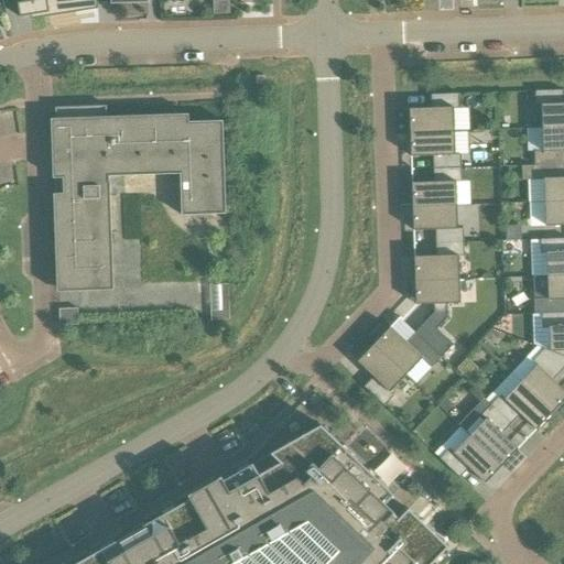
[(78,9),(78,12),(98,10),(97,0),(17,0),(20,18),(30,17),(78,9)]
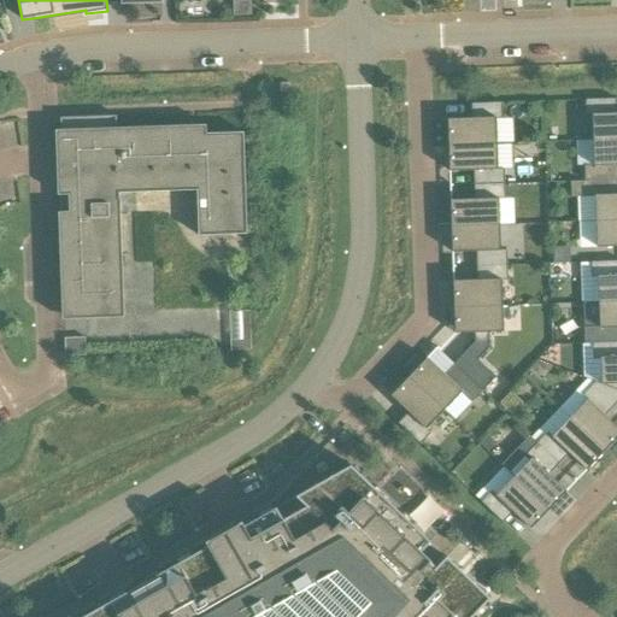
[(616,140),(616,100),(587,101),(588,116),(594,116),(595,142),(616,140)]
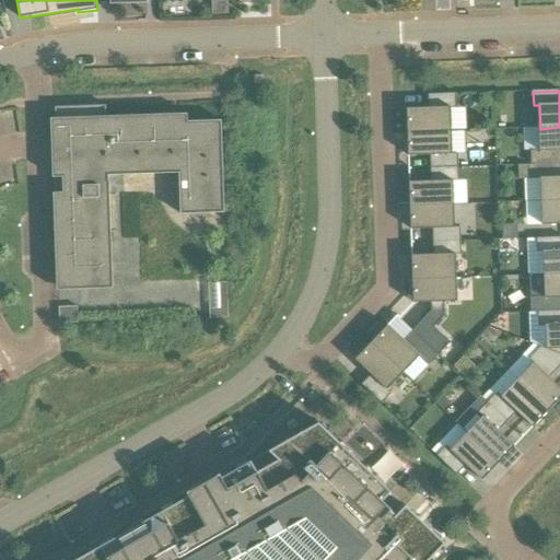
[(457,94),(430,95),(430,108),(408,109),(409,133),(453,131),(452,108),(457,108),(457,94)]
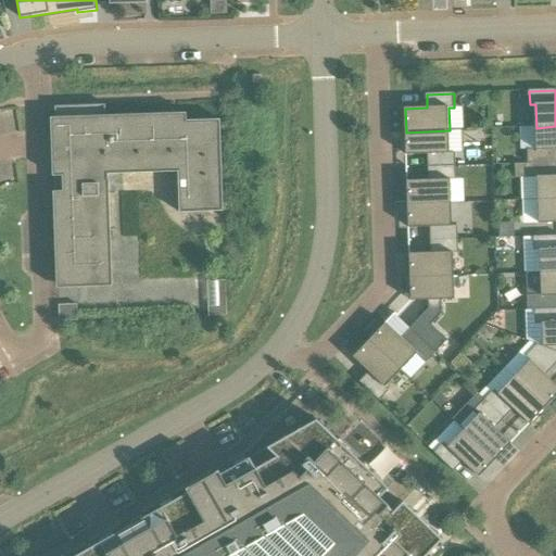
[(53,141),(54,175),(59,282),(78,281),(99,280),(99,285),(99,287),(112,286),(111,258),(110,239),(109,194),(108,180),(109,180),(108,174),(121,174),(133,174),(162,173),(179,173),(179,177),(178,177),(179,199),(180,209),(179,209),(179,213),(190,213),(190,205),(214,204),(214,210),(214,212),(220,212),(224,212),(222,151),(220,151),(220,130),(220,121),(213,121),(213,123),(214,123),(214,128),(189,129),(189,122),(178,122),(153,123),(144,123),(119,124),(106,124),(105,105),(100,105),(77,106),(54,106),(55,141),(53,141)]
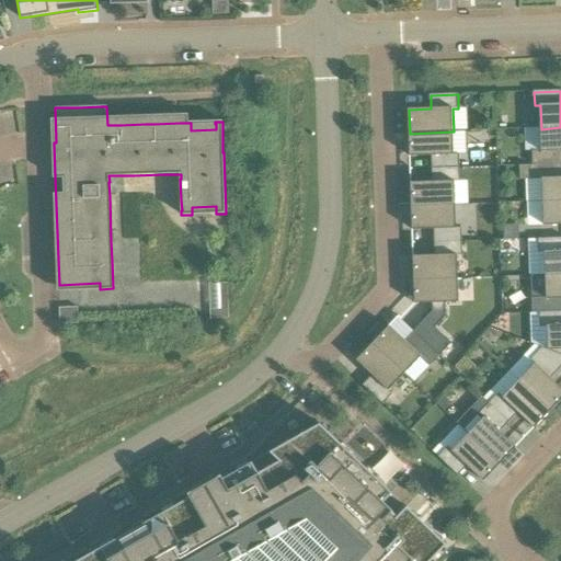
[(560,127),(541,129),(541,151),(536,152),(537,165),(560,164),(560,127)]
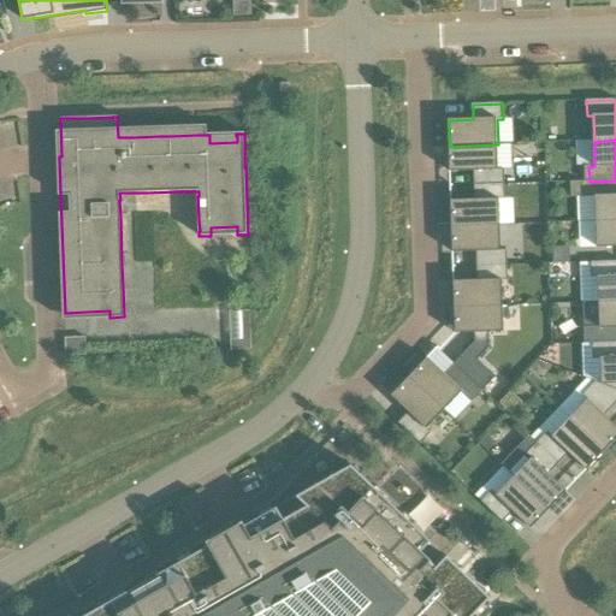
[(498,144),(450,147),(450,172),(474,172),(475,187),(505,185),(505,170),(498,170),(498,144)]
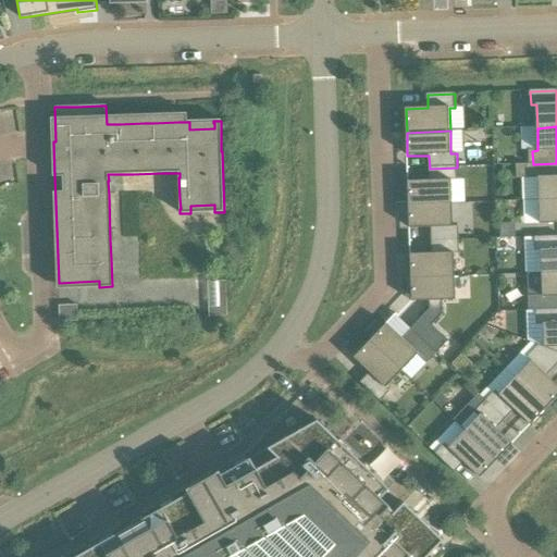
[(556,163),(533,164),(533,178),(539,178),(540,201),(556,200),(556,163)]
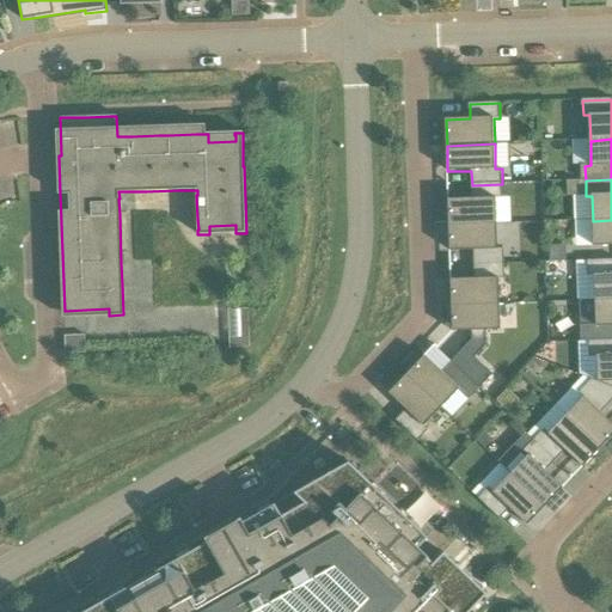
[(502,184),(472,185),(472,200),(448,200),(450,226),(497,225),(496,200),(502,199),(502,184)]
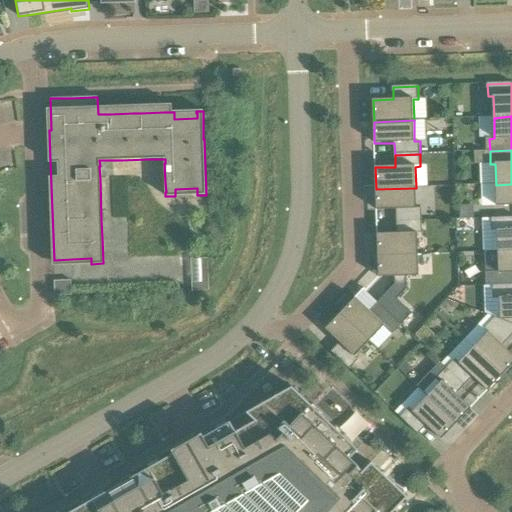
[(511,184),(496,185),(497,206),(511,205),(511,184)]
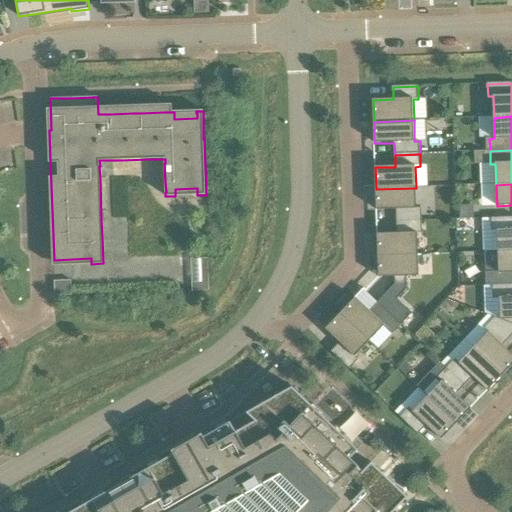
[(416,188),(376,189),(377,210),(397,210),(397,222),(422,221),(422,208),(417,208),(416,188)]
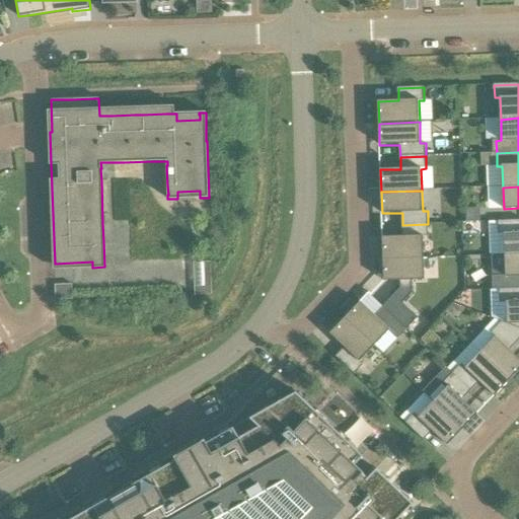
[(465,209),(466,222),(479,222),(479,209),(465,209)]
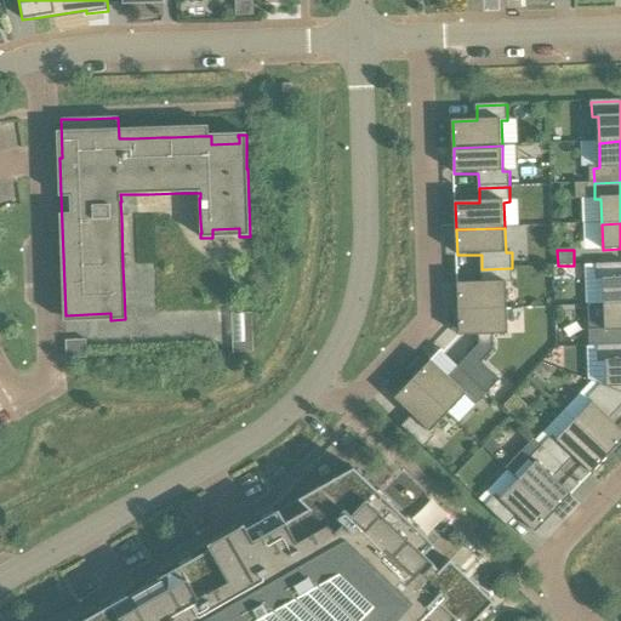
[(620,305),(620,263),(597,266),(597,280),(603,280),(604,306),(620,305)]
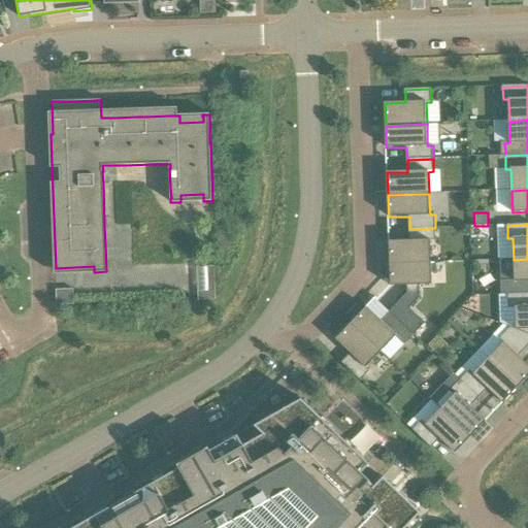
[(435,228),(409,229),(410,241),(389,242),(390,264),(431,263),(431,241),(436,241),(435,228)]
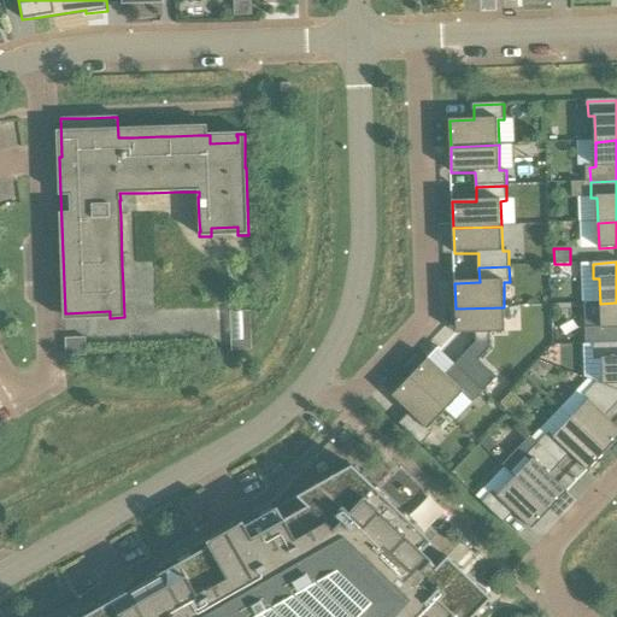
[(616,303),(600,304),(601,330),(616,329),(616,303)]
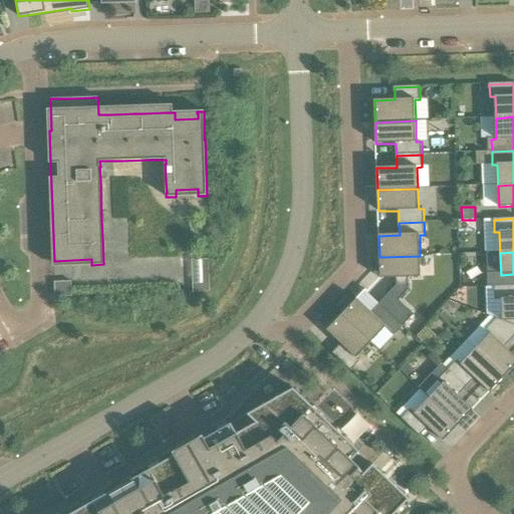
[(420,256),(379,257),(380,279),(421,277),(420,256)]
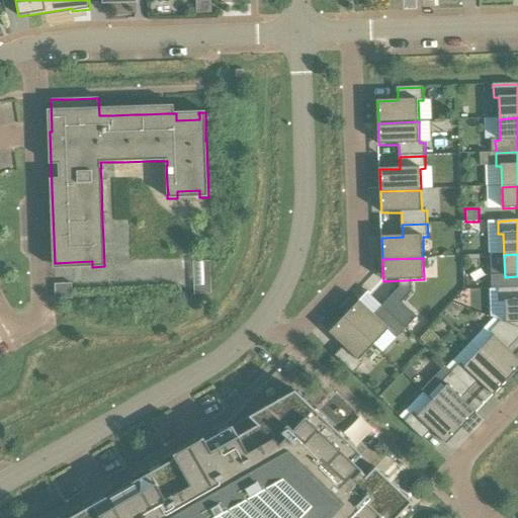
[(507,324),(517,328),(517,288),(499,289),(500,303),(506,301),(507,324)]
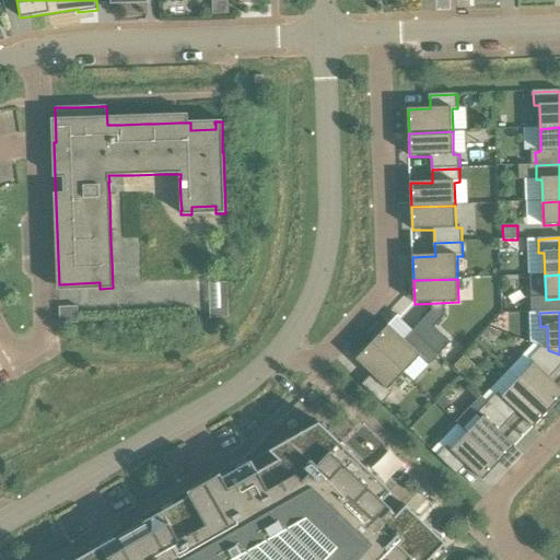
[(389,326),(373,343),(405,373),(420,357),(424,361),(434,351),(413,331),(405,341),(389,326)]
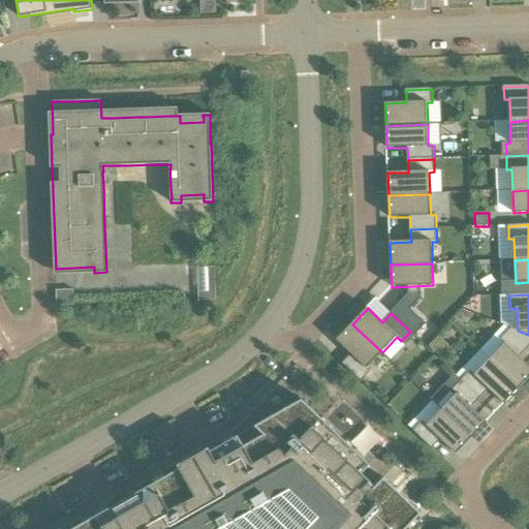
[(382,352),(352,324),(337,340),(351,354),(343,364),(362,382),(371,372),(367,369),(382,352)]
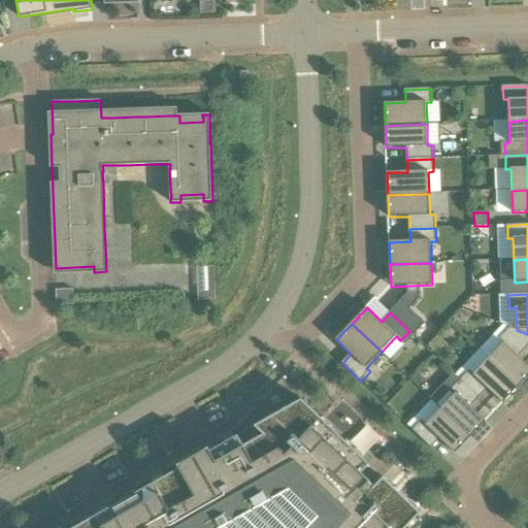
[(503,343),(489,359),(519,388),(527,377),(527,365),(520,357),(527,348),(527,334),(517,330),(510,328),(499,339),(503,343)]
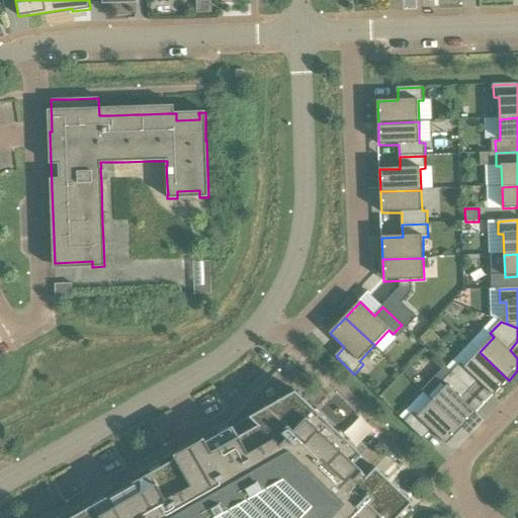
[(419,339),(429,349),(439,339),(429,329),(419,339)]
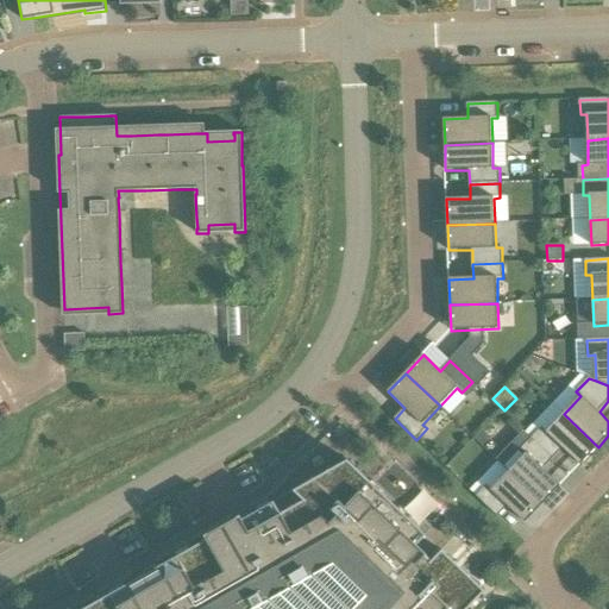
[(564,414),(547,432),(541,427),(531,438),(553,459),(564,449),(581,465),(598,447),(564,414)]
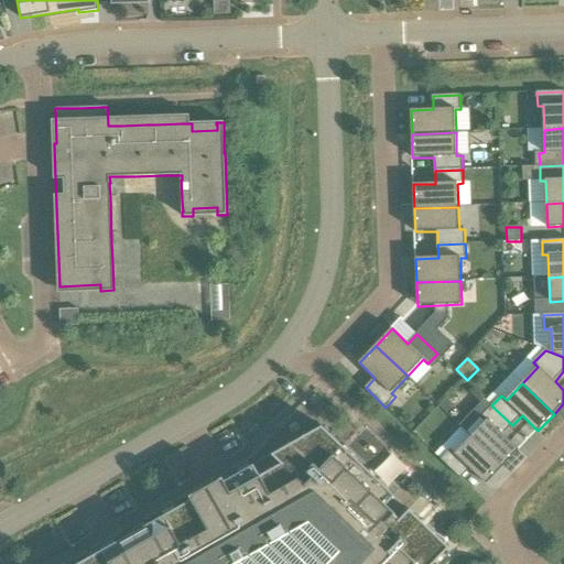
[(454,405),(446,399),(438,407),(446,413),(454,405)]
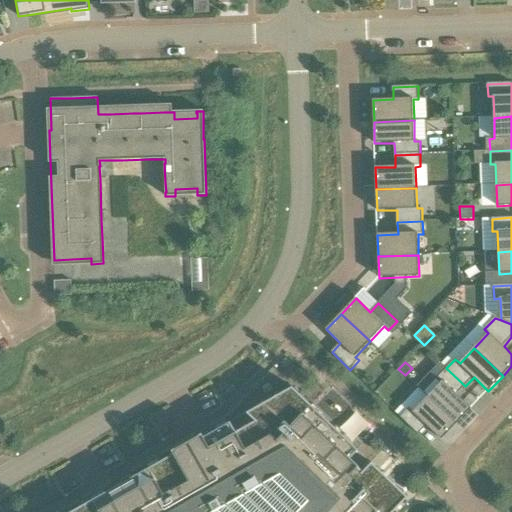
[(465,386),(446,368),(438,377),(442,382),(428,397),(457,424),(472,409),(457,395),(465,386)]
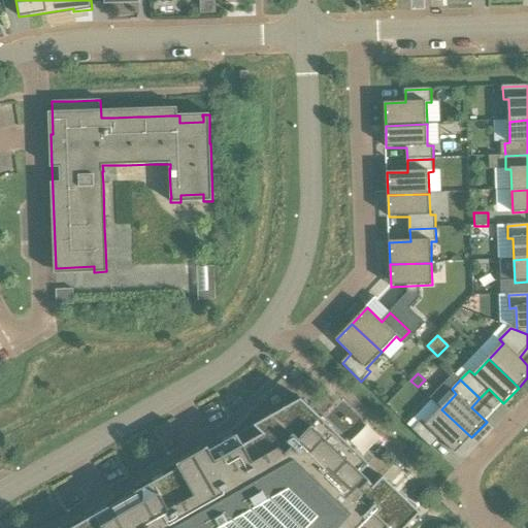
[(404,527),(420,513),(383,476),(374,486),(361,473),(369,464),(301,399),(72,527),(404,527)]
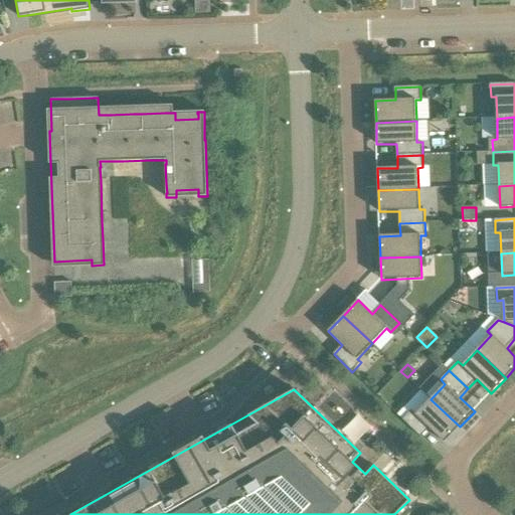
[(421,438),(430,428),(445,443),(460,426),(431,399),(415,414),(411,410),(403,420),(421,438)]
